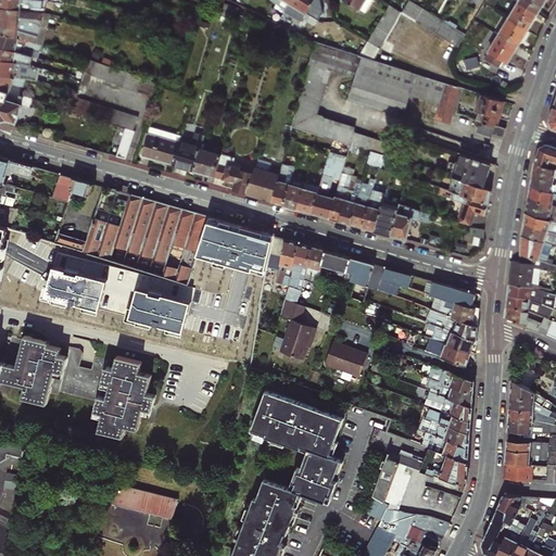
[(1,0),(0,16),(0,34),(40,45),(49,14),(50,1),(46,1),(39,0),(1,0)]
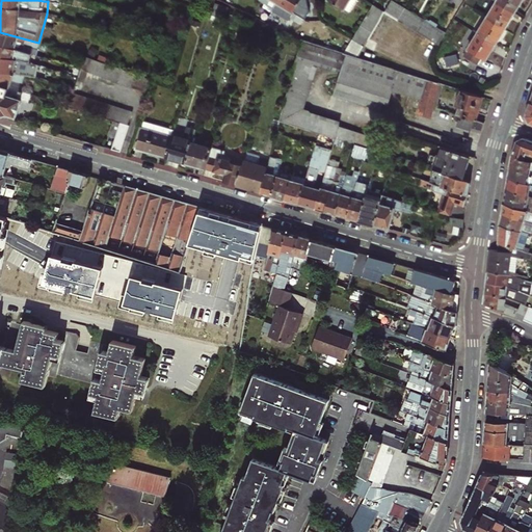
[(299,0),(280,0),(280,1),(275,8),(290,17),(294,10),(299,0)]
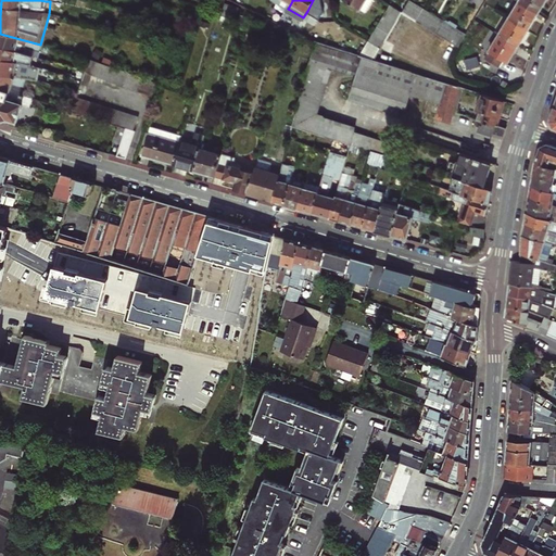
[(373,0),(344,0),(361,9),(366,12),(373,0)]
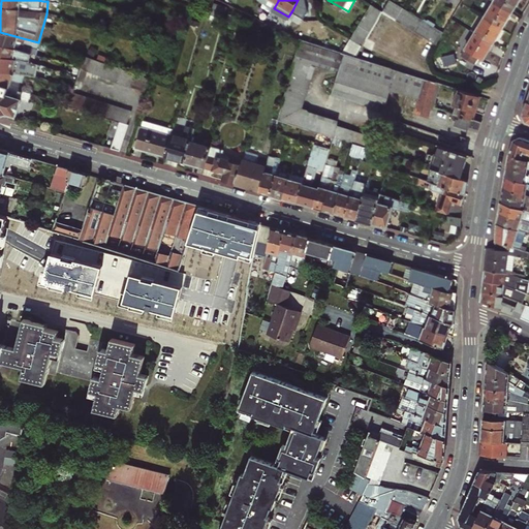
[(390,16),(397,4),(391,0),(390,0),(383,12),(390,16)]
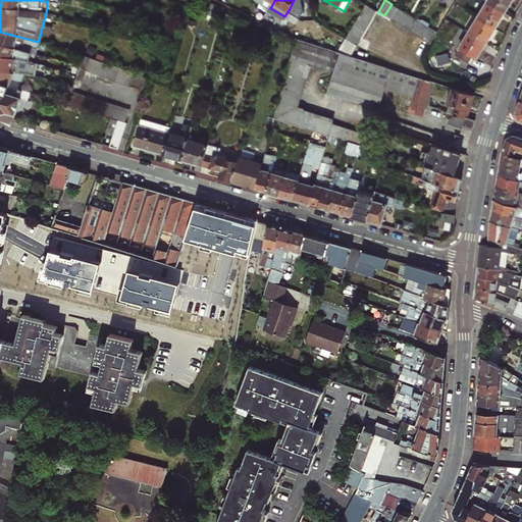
[(484,0),(487,1),(505,11),(511,0),(484,0)]
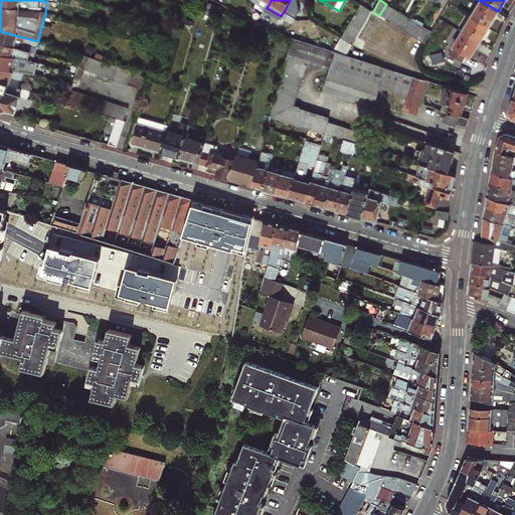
[(498,11),(481,1),(472,16),(489,26),(498,11)]
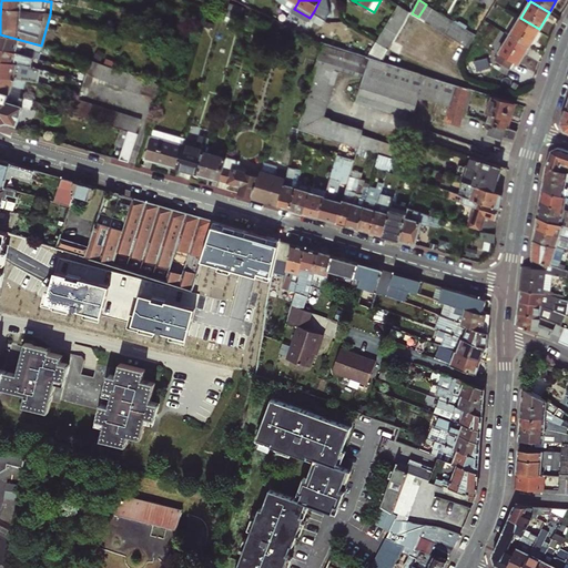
[(397,4),(393,12),(407,20),(412,13),(397,4)]
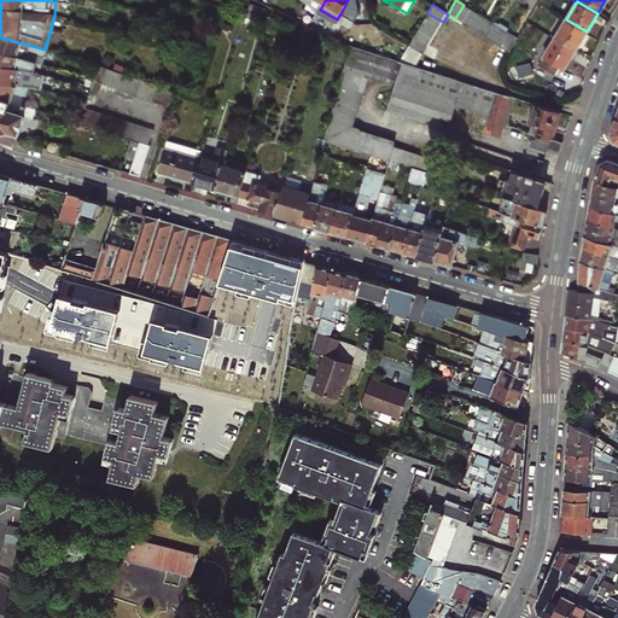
[(455,18),(462,23),(472,9),(464,5),(455,18)]
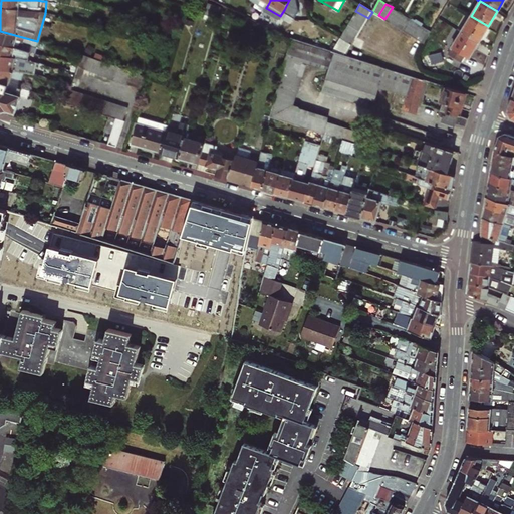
[(392,23),(399,11),(395,9),(393,7),(384,19),(392,23)]
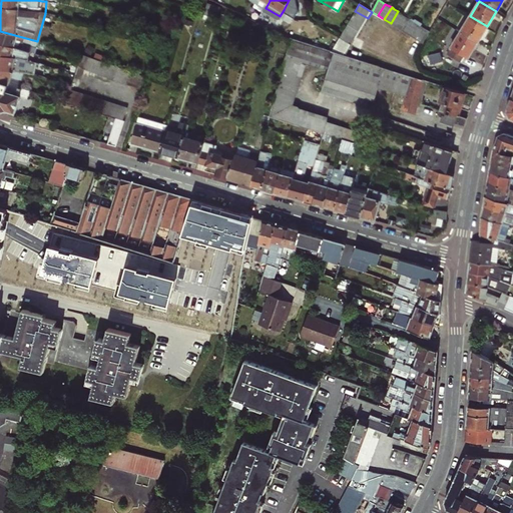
[(368,18),(355,11),(351,18),(364,25),(368,18)]
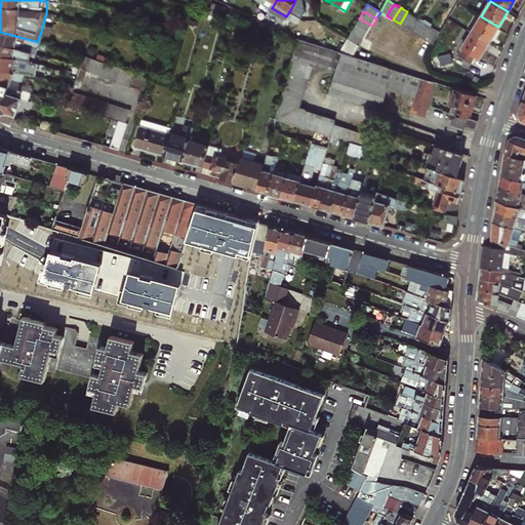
[(400,24),(406,28),(413,15),(407,11),(400,24)]
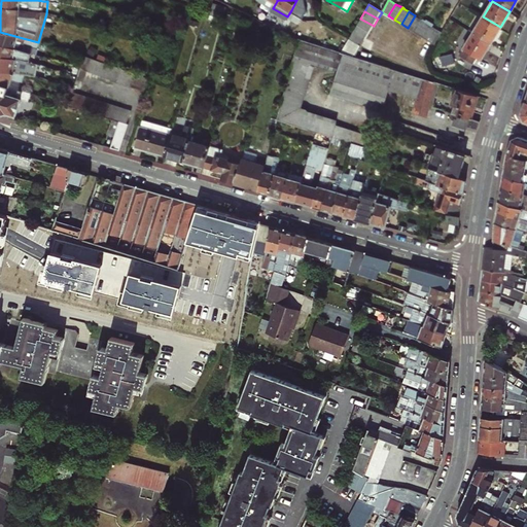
[(415,32),(422,20),(420,19),(415,15),(408,28),(415,32)]
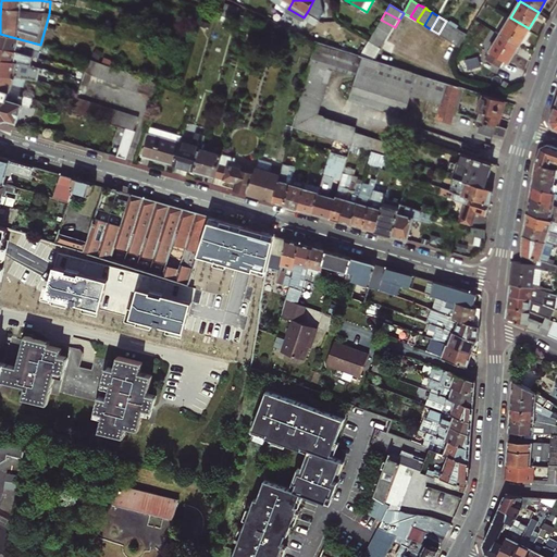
[(510,17),(502,35),(519,46),(529,28),(510,17)]
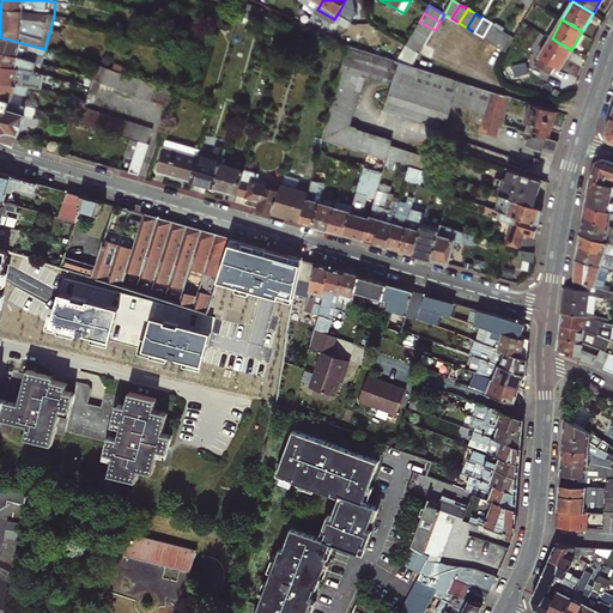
[(414,29),(430,37),(435,30),(419,22),(414,29)]
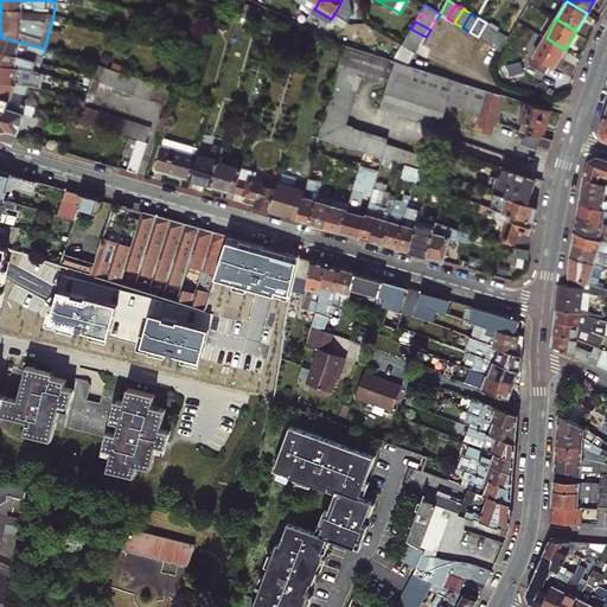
[(478,37),(486,42),(494,27),(486,23),(478,37)]
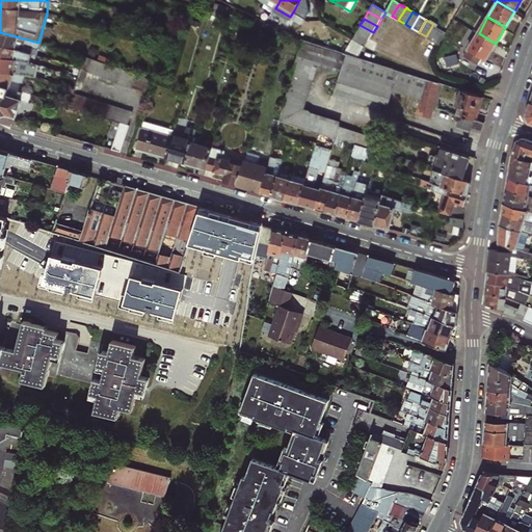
[(433,24),(426,36),(432,40),(440,28),(433,24)]
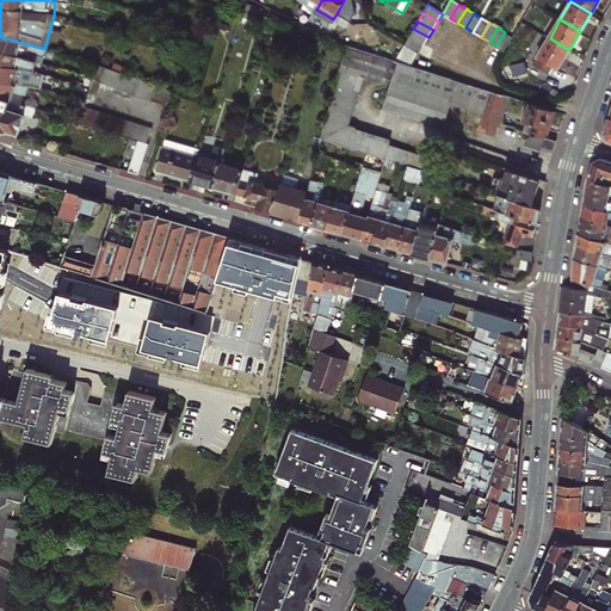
[(429,37),(413,29),(408,36),(424,45),(429,37)]
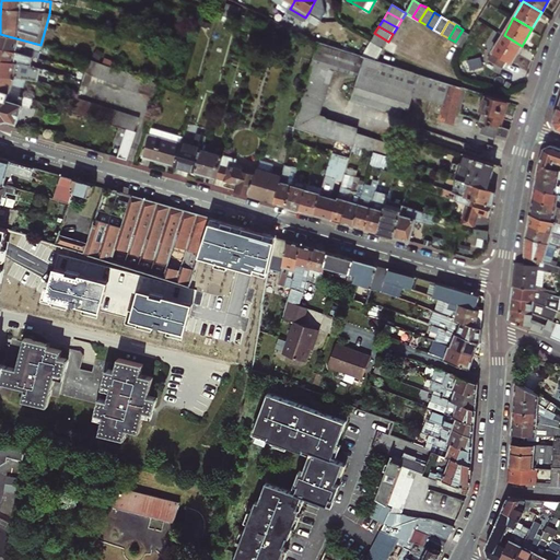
[(469,34),(463,30),(455,42),(462,46),(469,34)]
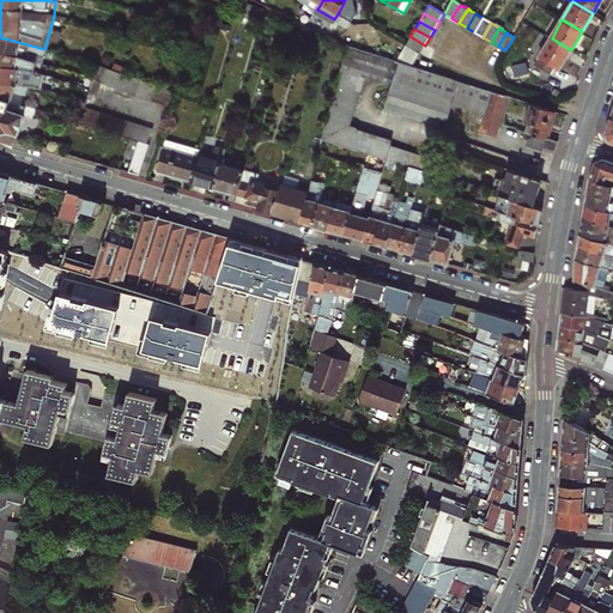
[(425,46),(410,36),(405,44),(420,53),(425,46)]
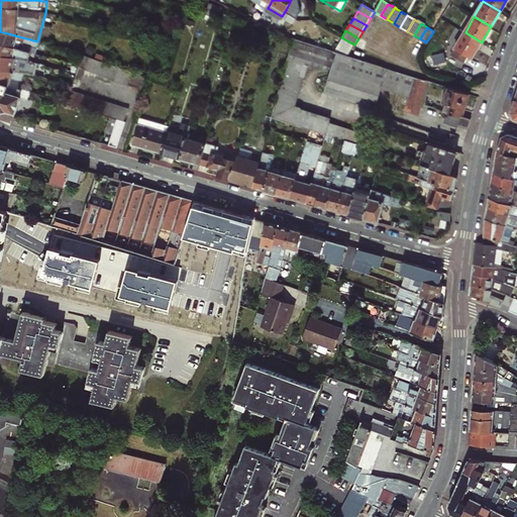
[(37,41),(0,31),(0,43),(28,52),(38,55),(39,49),(41,50),(43,43),(37,41)]
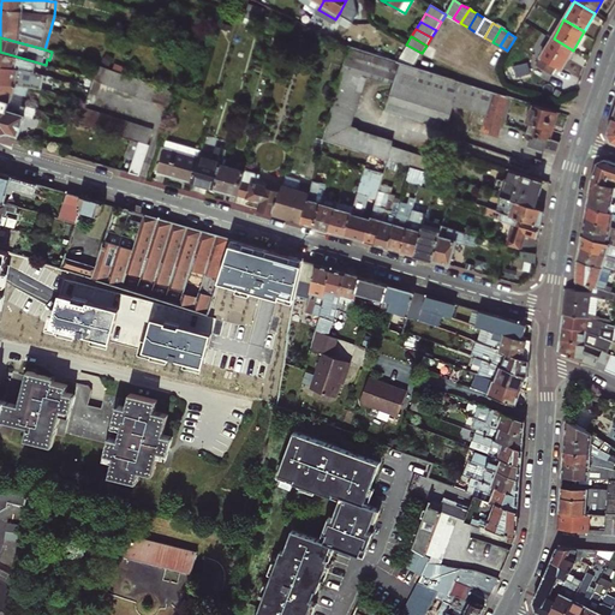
[(573,51),(554,39),(537,65),(553,75),(557,66),(562,69),(573,51)]
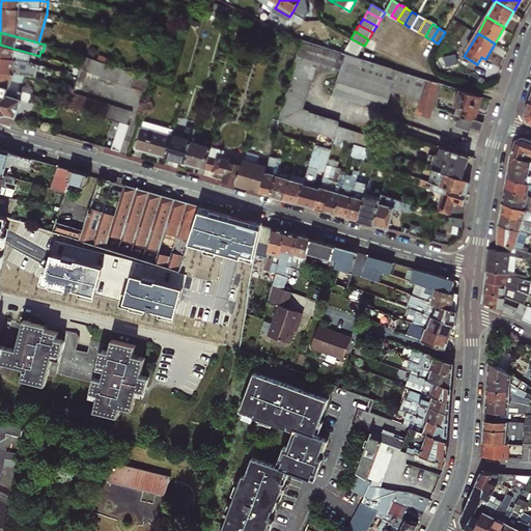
[(342,52),(358,57),(364,46),(351,38),(342,52)]
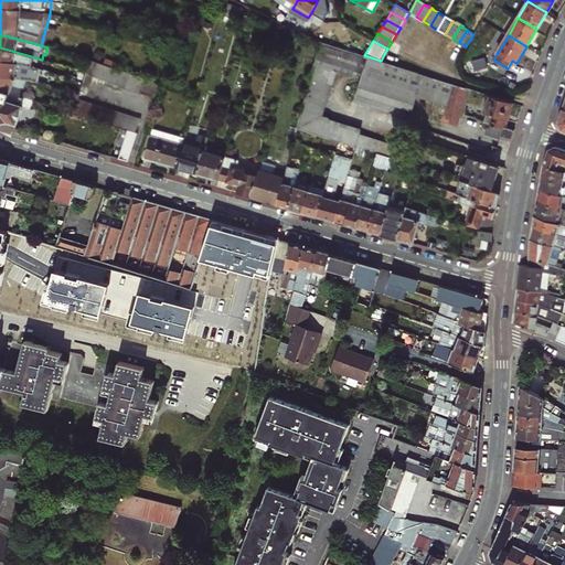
[(467,87),(381,61),(364,55),(322,42),(317,64),(337,70),(354,76),(365,76),(361,89),(409,105),(408,109),(414,112),(419,96),(447,105),(443,119),(456,124),(460,110),(467,87)]
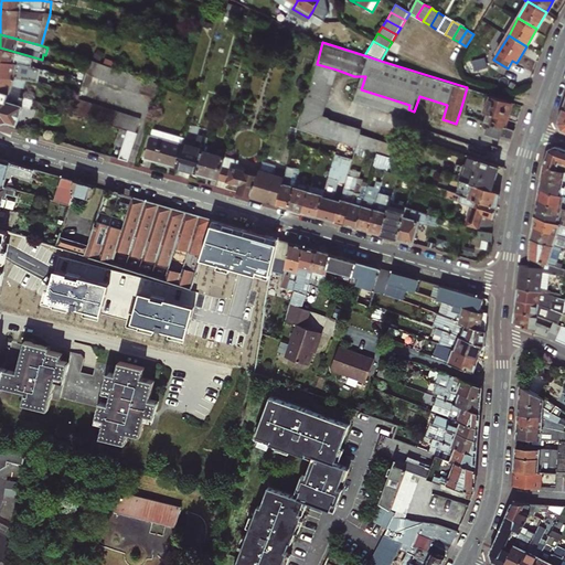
[(0,48),(0,61),(29,65),(31,56),(0,48)]
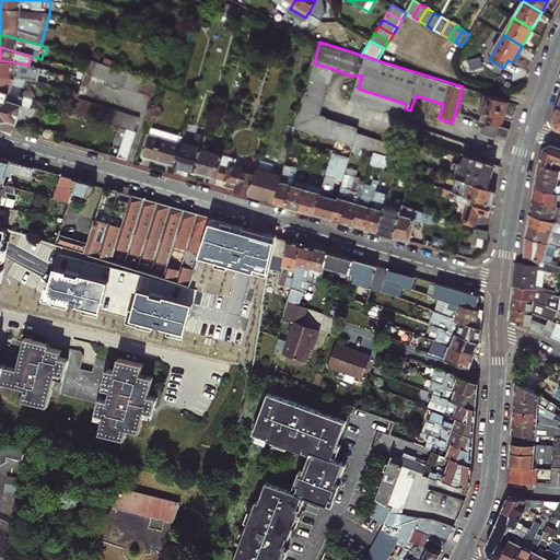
[(470,59),(473,68),(485,65),(482,56),(470,59)]
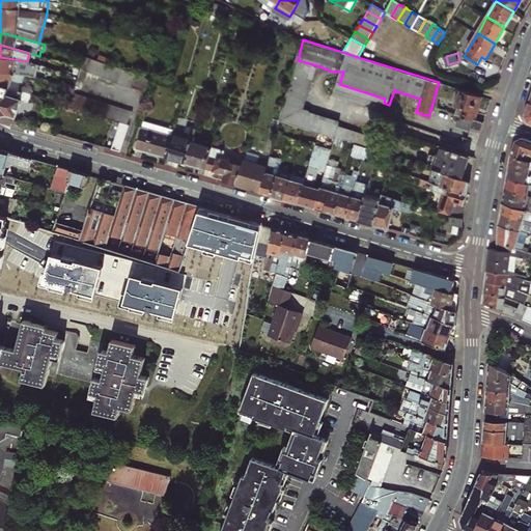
[(86,71),(90,58),(84,56),(80,68),(86,71)]
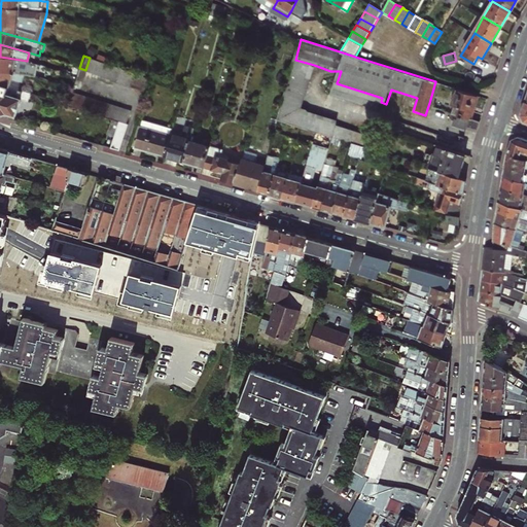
[(0,57),(0,70),(25,75),(27,61),(0,57)]
